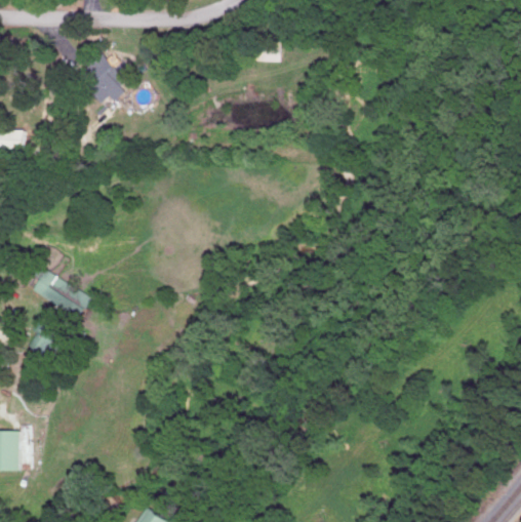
[(126,92),(121,86),(127,81),(101,52),(76,76),(102,104),(110,96),(116,102),(126,92)]
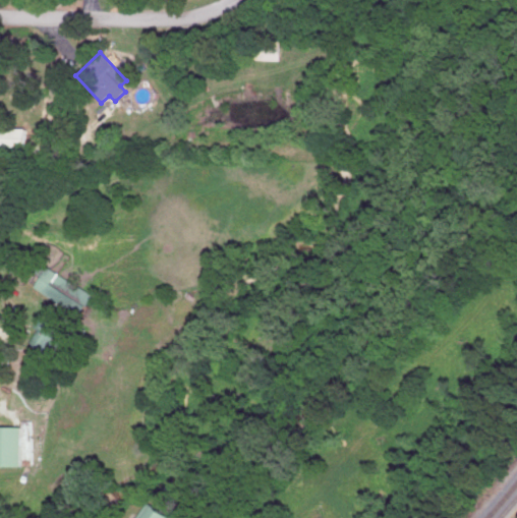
[(25,130),(0,129),(0,149),(25,150),(25,130)]
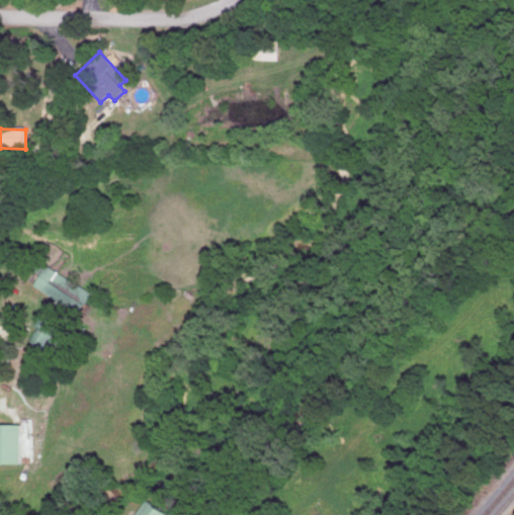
[(92,290),(43,269),(32,290),(81,312),(85,303),(86,304),(92,290)]
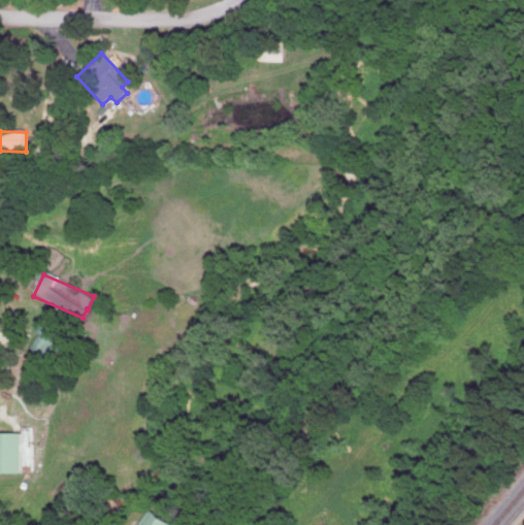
[(37,335),(28,348),(45,360),(59,342),(46,333),(48,331),(39,324),(32,332),(37,335)]
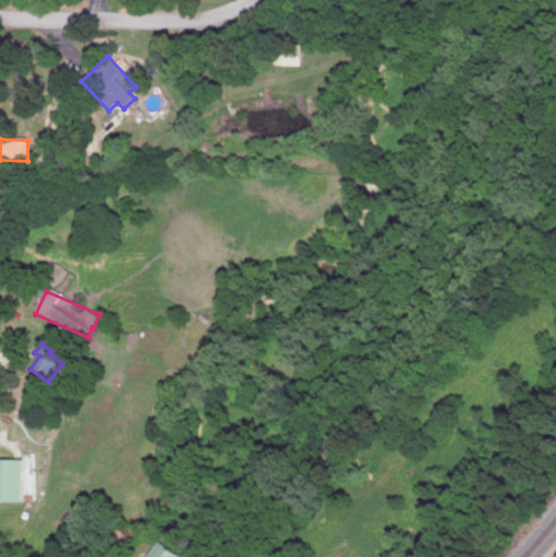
[(22,460),(0,460),(0,502),(22,502),(22,460)]
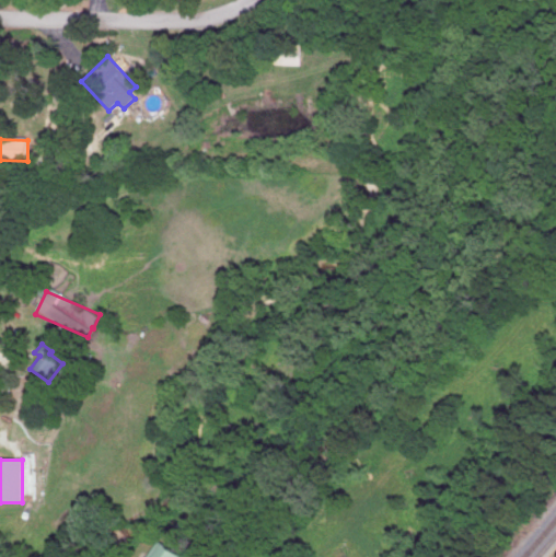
[(185,556),(155,542),(147,556),(185,556)]
